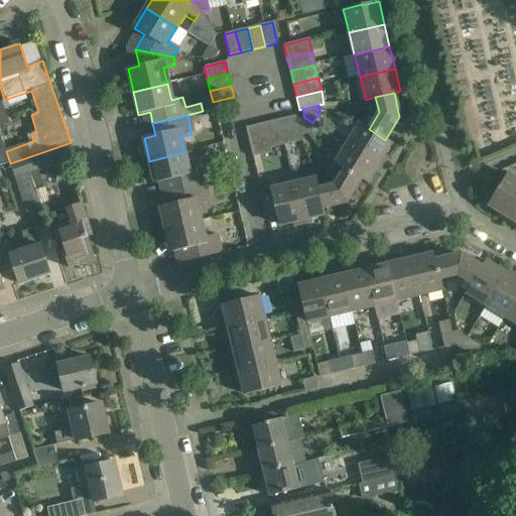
[(297,124),(296,120),(295,116),(282,119),(288,144),(300,141),(299,136),(297,126),(297,124)]
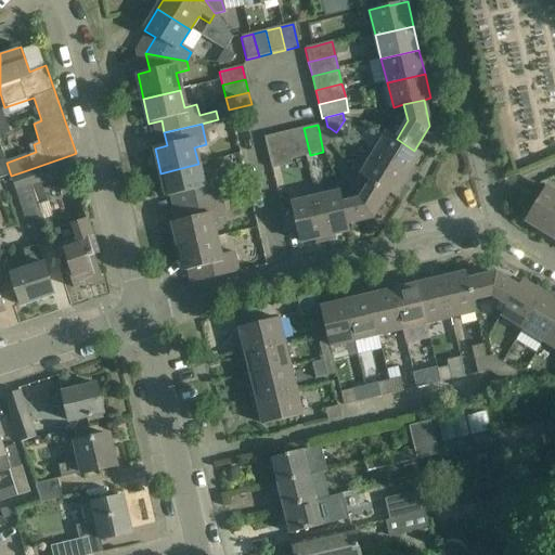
[(326,145),(336,132),(328,127),(327,127),(319,129),(320,133),(320,136),(322,146),(326,145)]
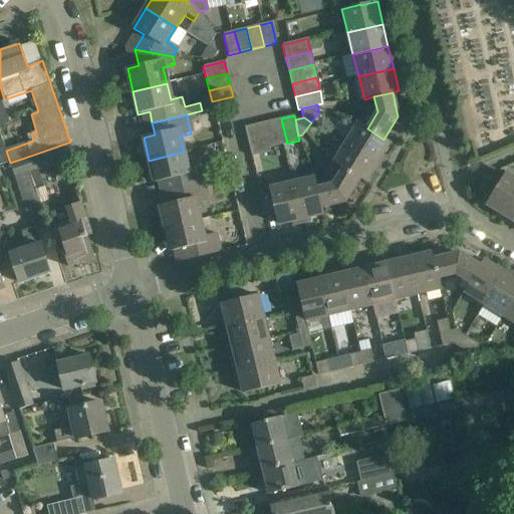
[(281,118),(268,121),(274,147),(282,145),(287,144),(281,118)]
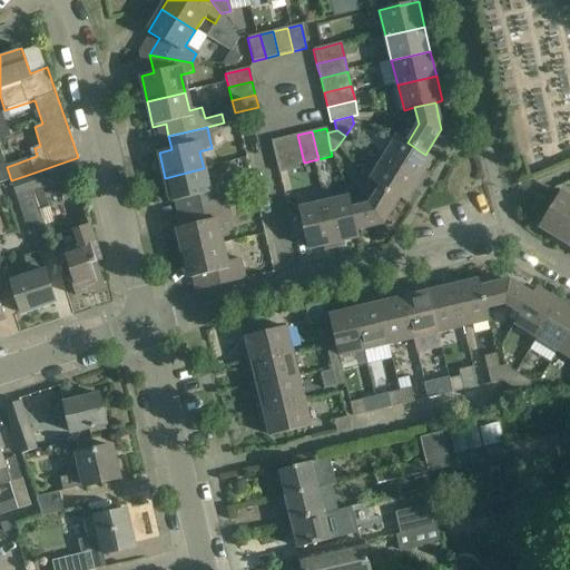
[(297,163),(297,165),(304,163),(297,135),(284,138),(290,161),(296,160),(297,163)]
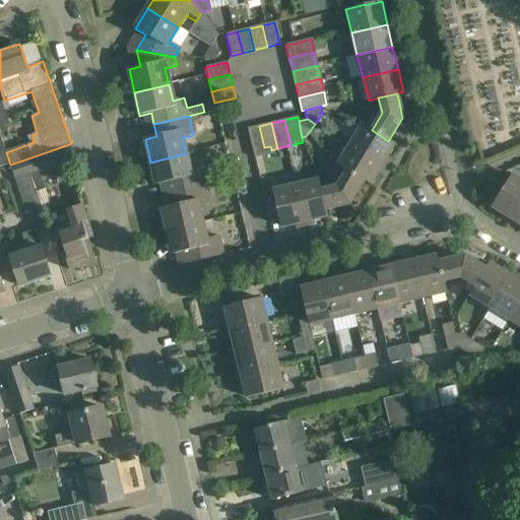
[(372,130),(361,124),(348,143),(381,165),(393,144),(388,141),(372,130)]
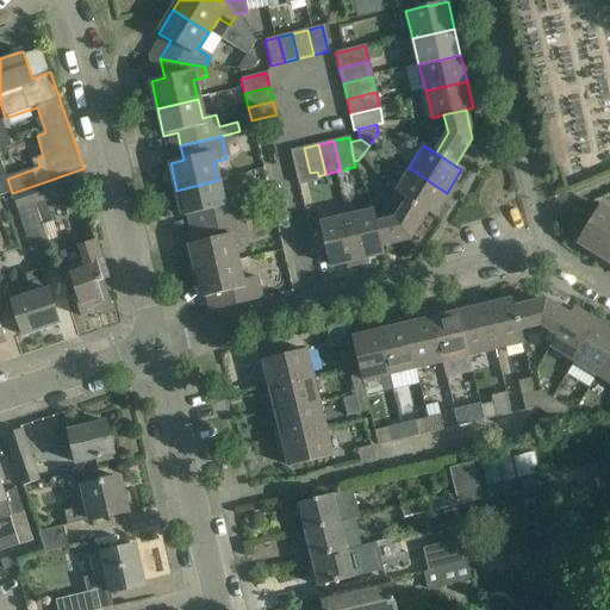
[(290,151),(296,176),(310,173),(304,148),(290,151)]
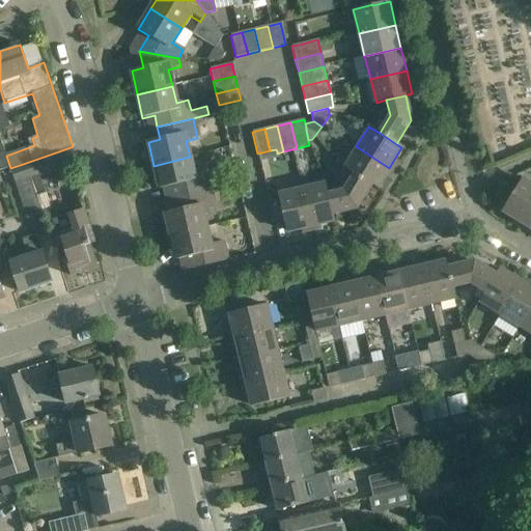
[(9,168),(10,168),(6,156),(5,156),(0,140),(0,170),(9,167),(9,168)]
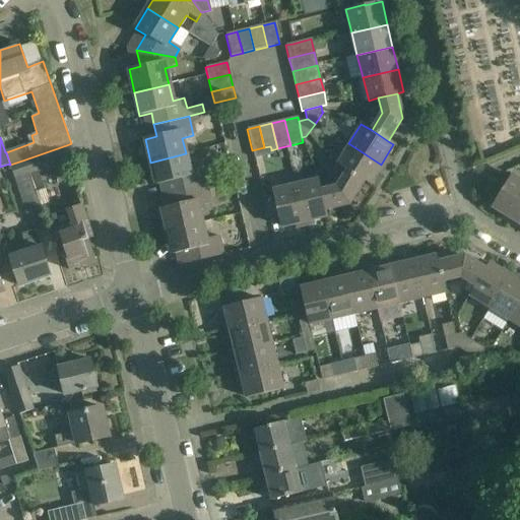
[(364,180),(369,184),(381,165),(348,143),(337,164),(346,170),(364,180)]
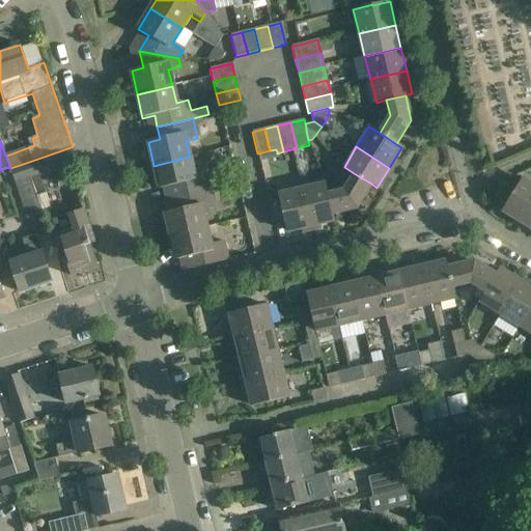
[(71,147),(26,163),(36,197),(45,194),(38,176),(76,164),(71,147)]
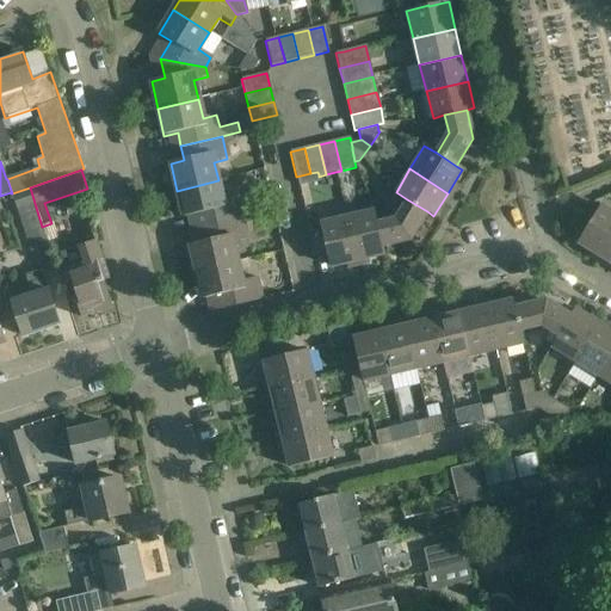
[(296,177),(298,186),(320,181),(319,177),(319,174),(318,172),(310,173),(296,177)]
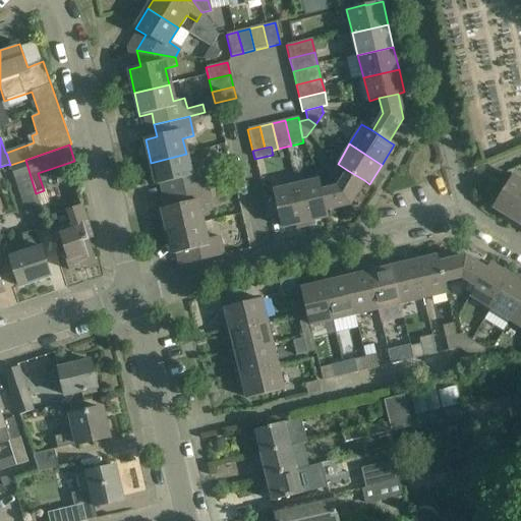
[(168,183),(171,194),(207,186),(201,167),(189,170),(186,154),(151,163),(157,185),(168,183)]
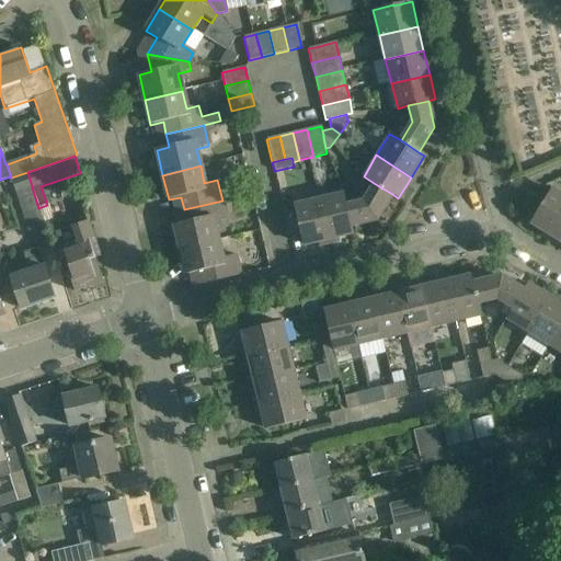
[(27,172),(11,178),(10,178),(29,231),(44,226),(38,208),(27,172)]
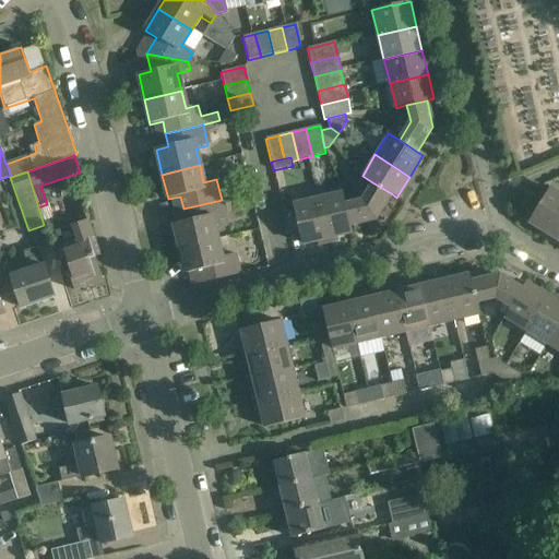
[(391,193),(372,182),(361,201),(344,205),(349,226),(376,219),(391,193)]
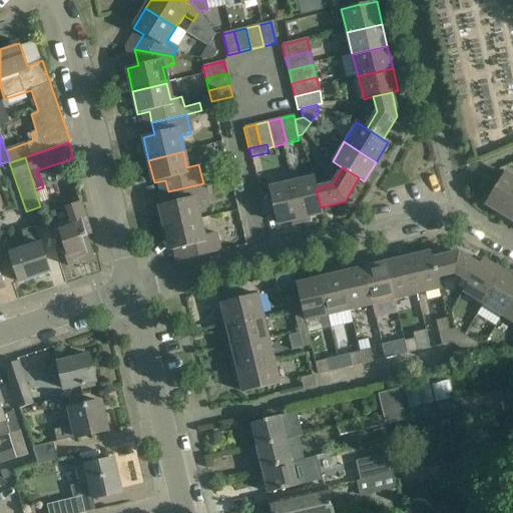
[(505,215),(512,202),(512,178),(504,173),(485,203),(505,215)]
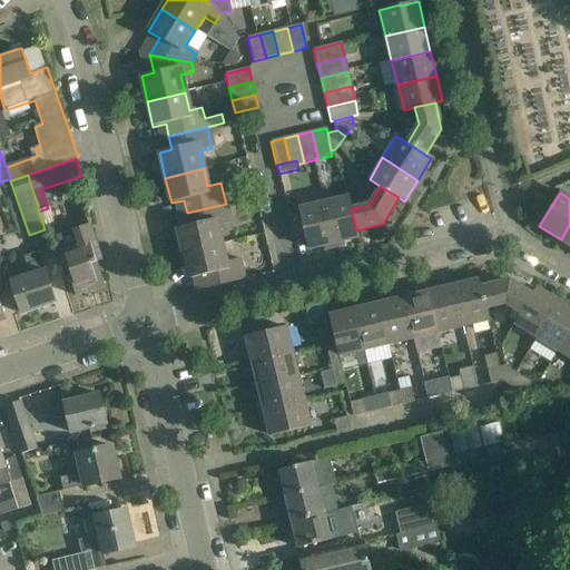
[(324,204),(333,243),(357,237),(351,209),(347,198),(324,204)]
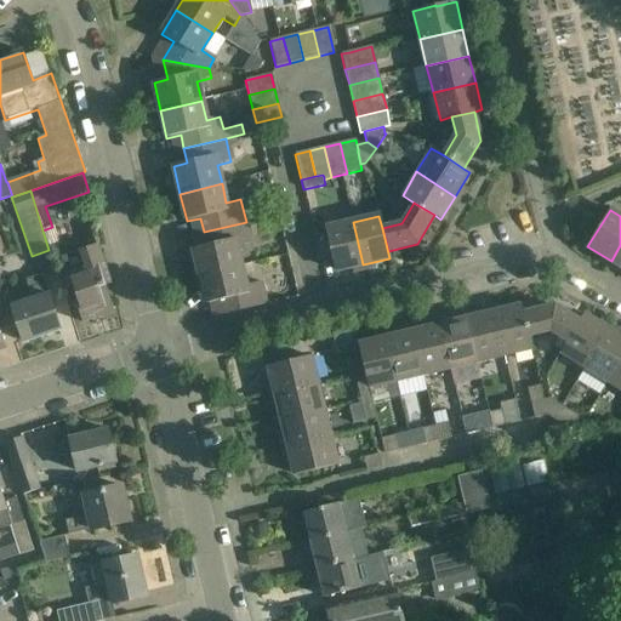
[(246,222),(204,232),(206,246),(193,249),(199,277),(243,267),(238,248),(251,244),(246,222)]
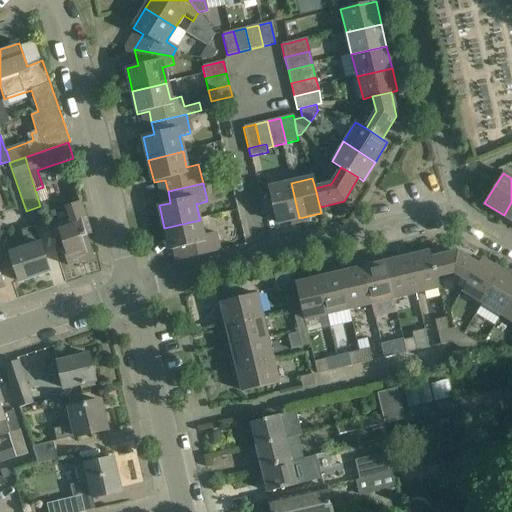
[(276,224),(299,218),(291,183),(268,189),(276,224)]
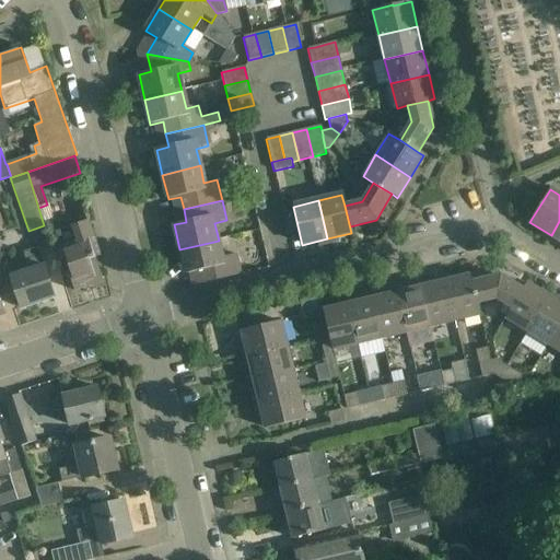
[(61,249),(60,249),(54,252),(57,263),(63,260),(68,270),(74,291),(84,288),(83,282),(89,281),(90,284),(96,282),(95,279),(101,277),(94,258),(100,256),(89,221),(72,226),(56,232),(61,249)]
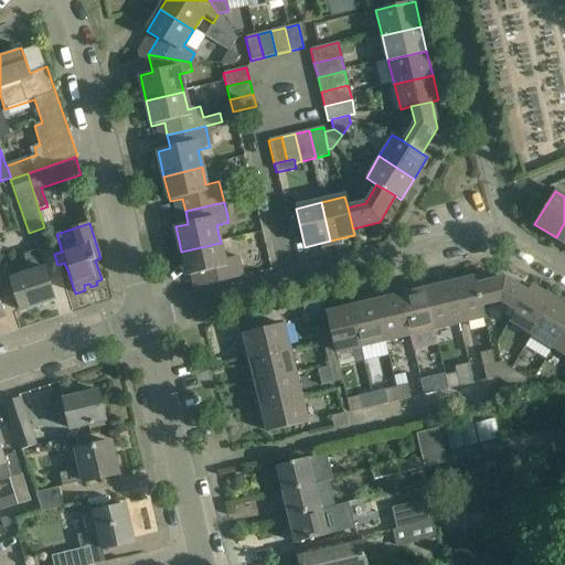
[(224,259),(221,243),(181,252),(188,277),(200,274),(203,287),(242,278),(237,257),(224,259)]
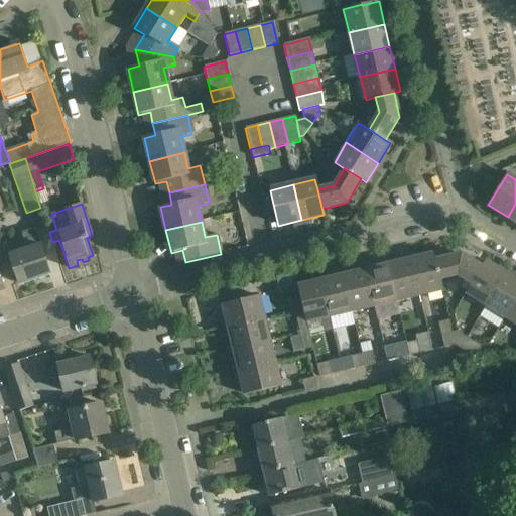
[(43,255),(35,230),(22,234),(27,251),(10,256),(19,284),(49,274),(43,255)]
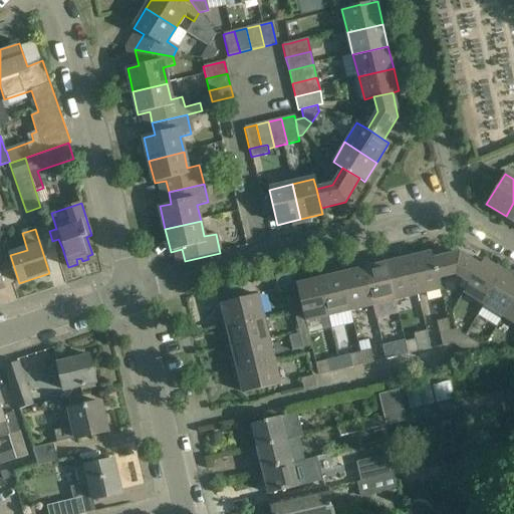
[(409,259),(417,293),(439,287),(437,277),(432,260),(431,254),(409,259)]
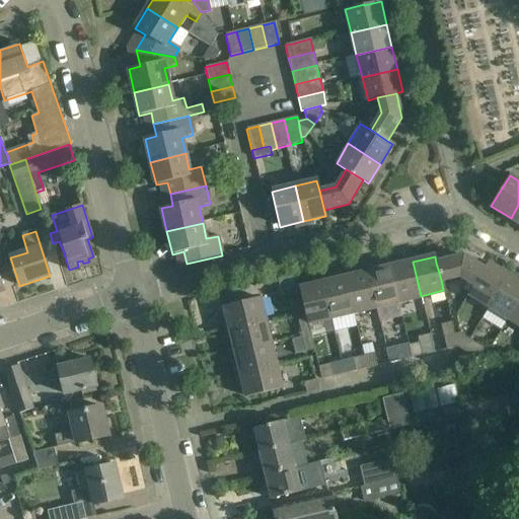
[(474,285),(485,270),(463,256),(436,263),(441,280),(458,275),(474,285)]
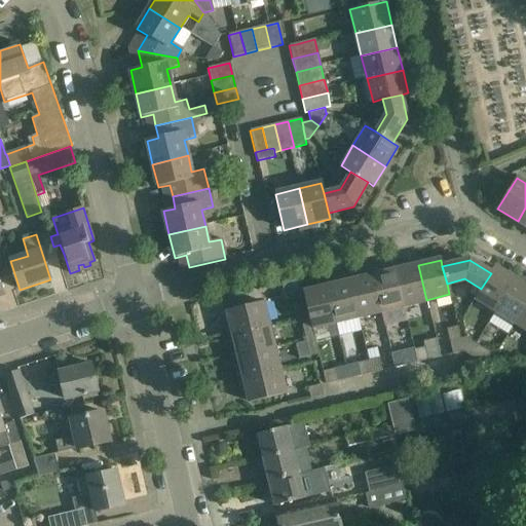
[(426,300),(418,265),(396,270),(404,305),(426,300)]
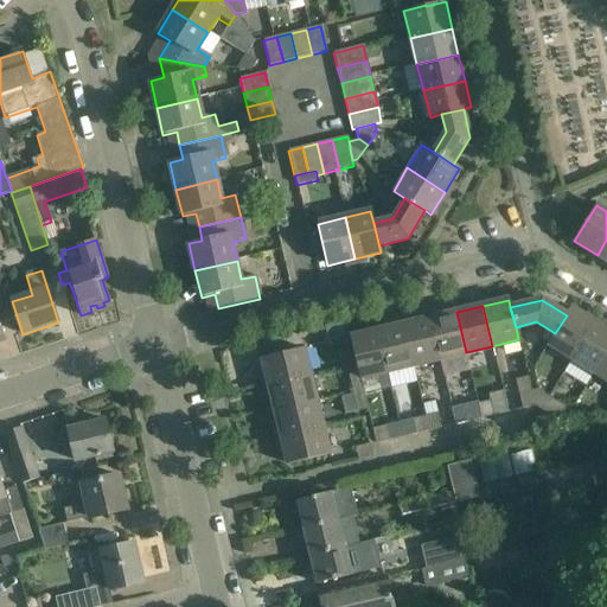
[(438,311),(440,317),(429,319),(440,358),(445,377),(453,375),(452,368),(468,363),(466,352),(457,312),(455,307),(438,311)]
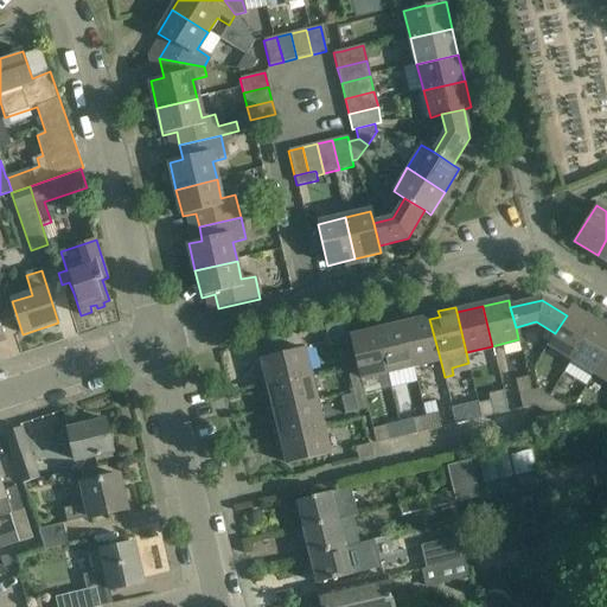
[(572,358),(594,323),(570,308),(567,315),(555,333),(548,344),(572,358)]
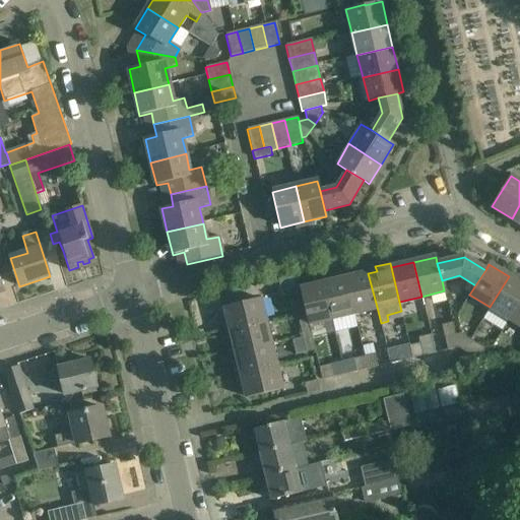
[(377,307),(368,273),(345,278),(354,312),(377,307)]
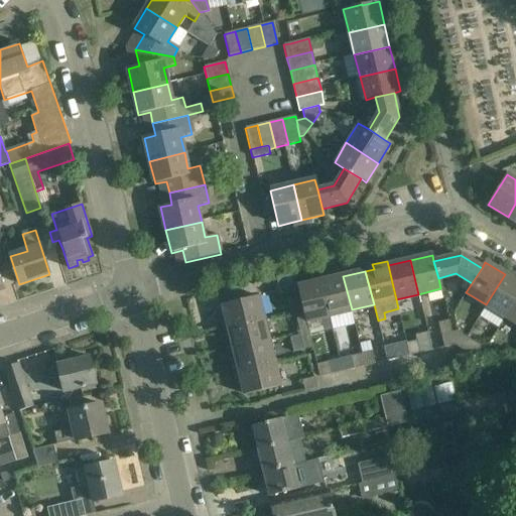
[(515,281),(505,274),(486,304),(505,316),(515,298),(515,281)]
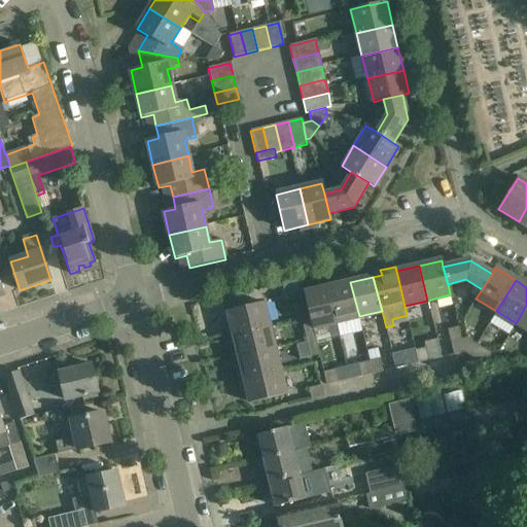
[(350,282),(327,287),(336,322),(359,316),(350,282)]
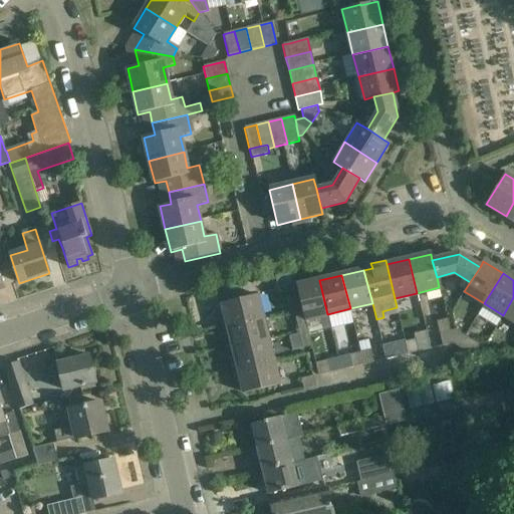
[(320,286),(319,280),(296,286),(302,308),(303,315),(304,319),(305,319),(327,314),(320,286)]
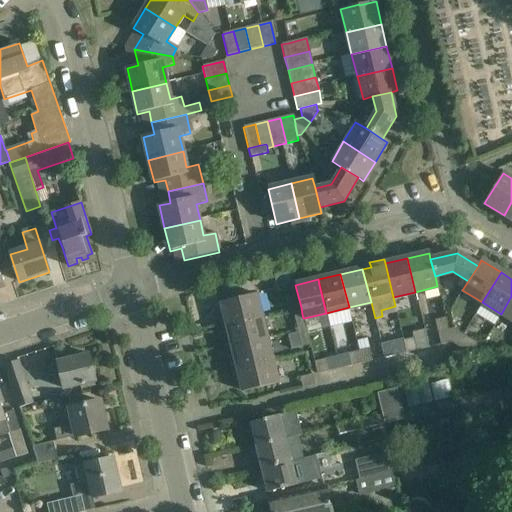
[(294,301),(291,286),(282,288),(286,303),(294,301)]
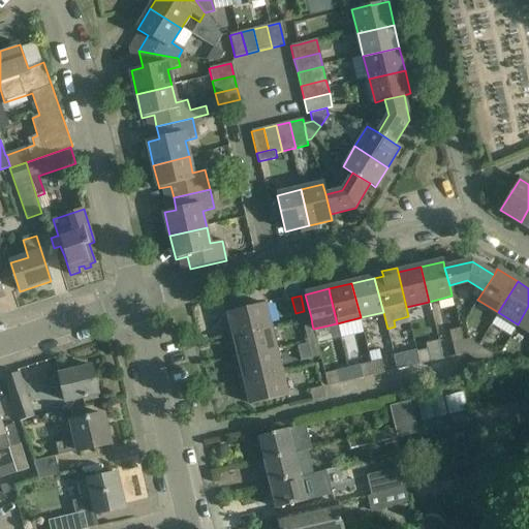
[(228,312),(235,336),(270,328),(265,304),(228,312)]
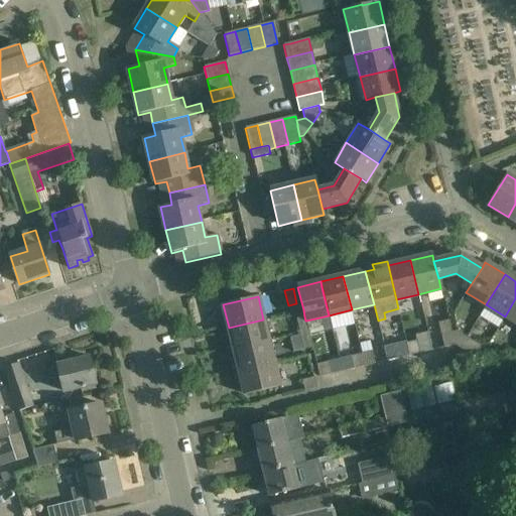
[(515,298),(505,316),(515,323),(515,298)]
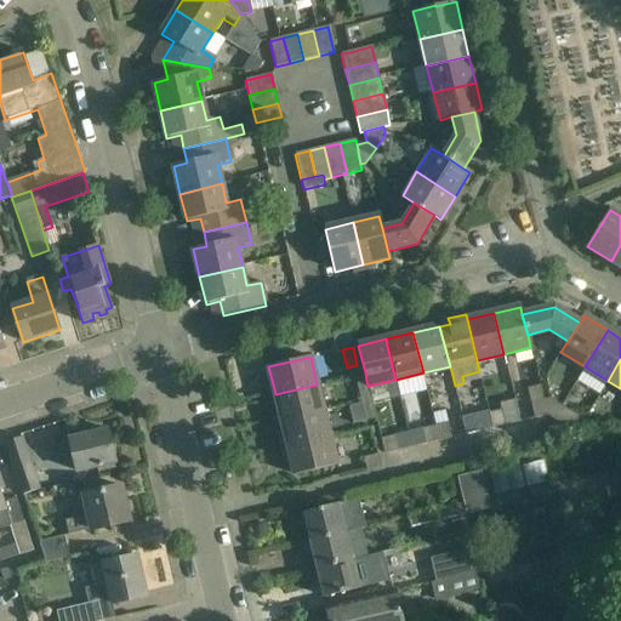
[(368,386),(366,381),(357,383),(362,402),(371,399),(368,386)]
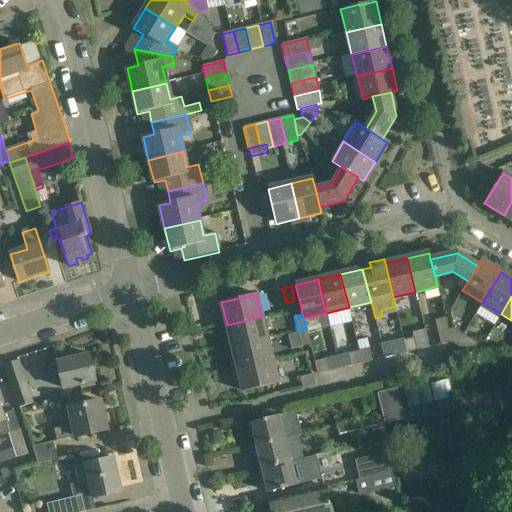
[(232,347),(267,339),(261,317),(227,325),(232,347)]
